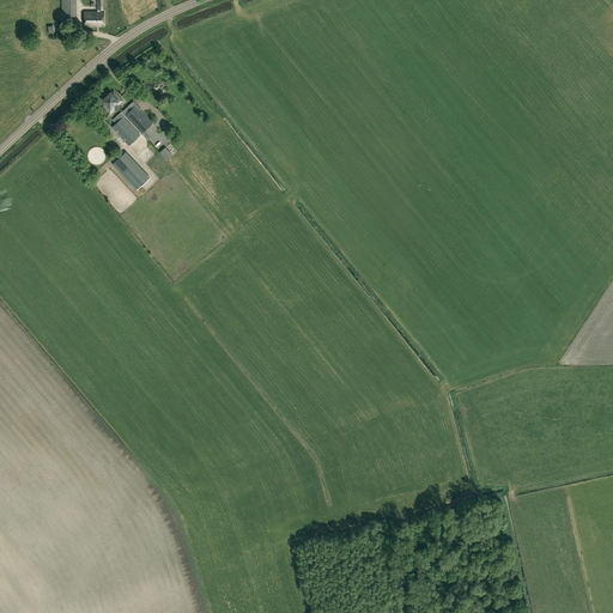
[(62,0),(62,16),(76,16),(76,0),(62,0)]
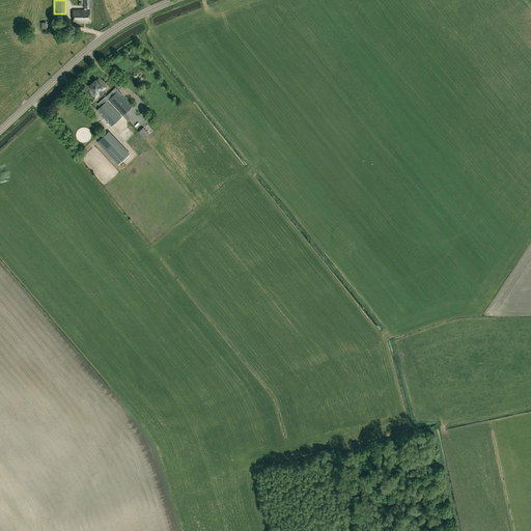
[(90,9),(87,9),(87,8),(85,8),(85,9),(74,10),(74,23),(91,23),(90,9)]
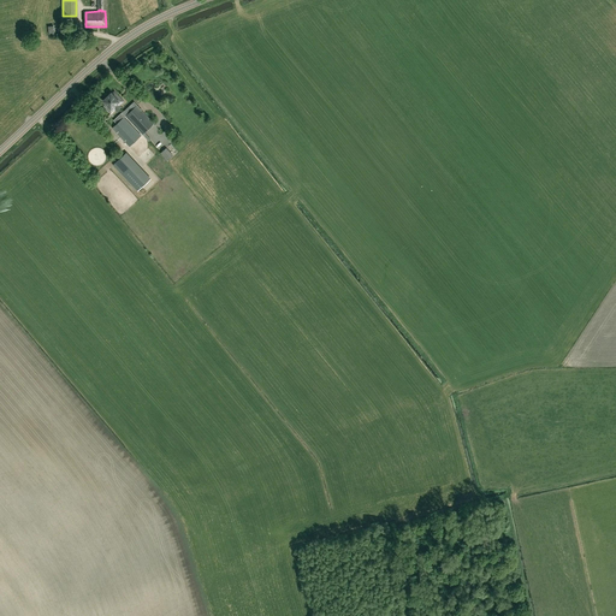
[(107,96),(119,110),(122,107),(119,105),(124,101),(114,90),(112,93),(107,96)]
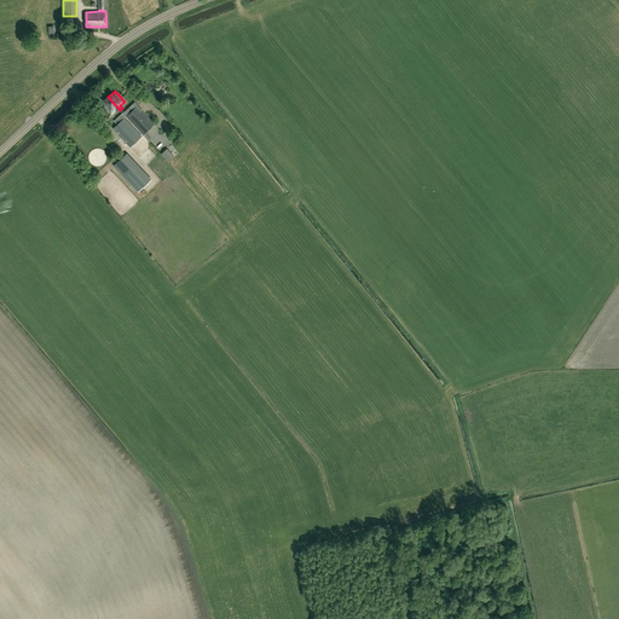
[(117,111),(120,110),(108,97),(104,100),(108,105),(105,108),(111,114),(116,110),(117,111)]
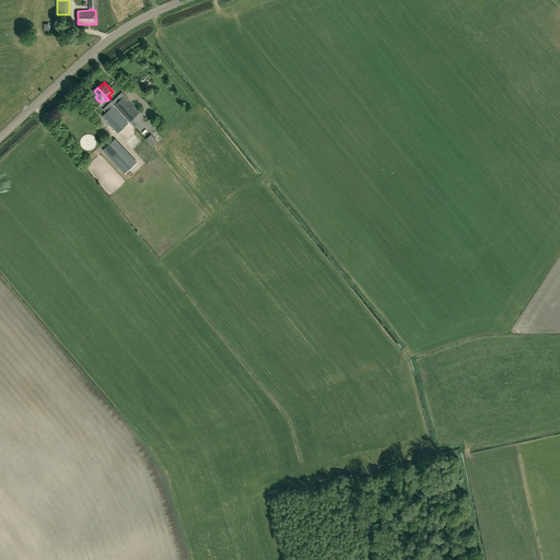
[(130,121),(140,112),(123,93),(112,103),(114,105),(130,121)]
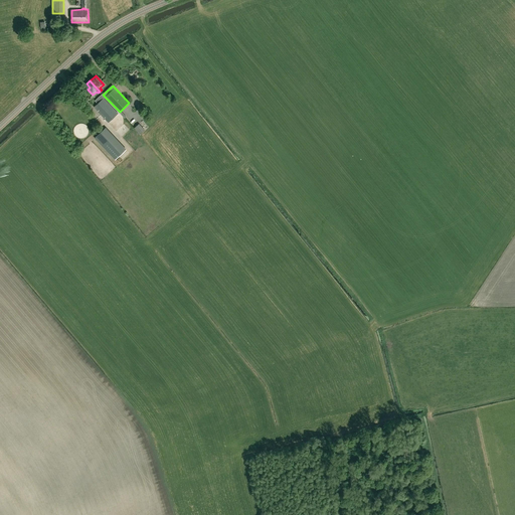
[(109,123),(118,114),(104,98),(94,107),(109,123)]
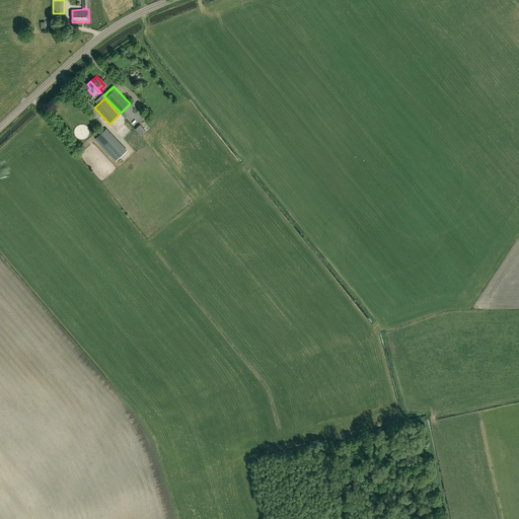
[(116,161),(128,150),(107,128),(95,139),(116,161)]
